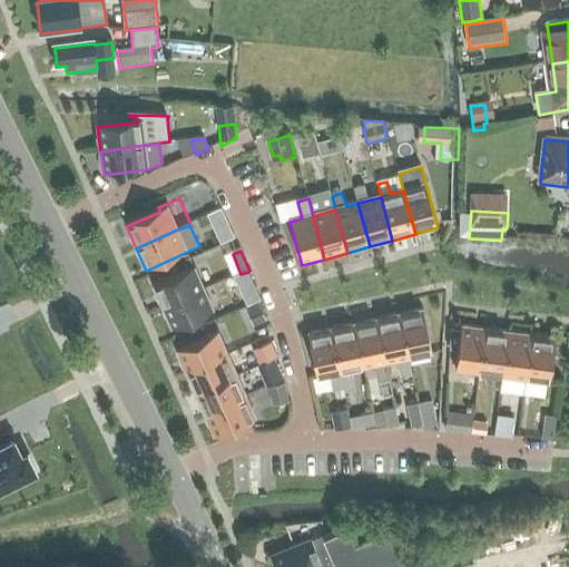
[(204,291),(195,270),(154,287),(163,310),(204,291)]
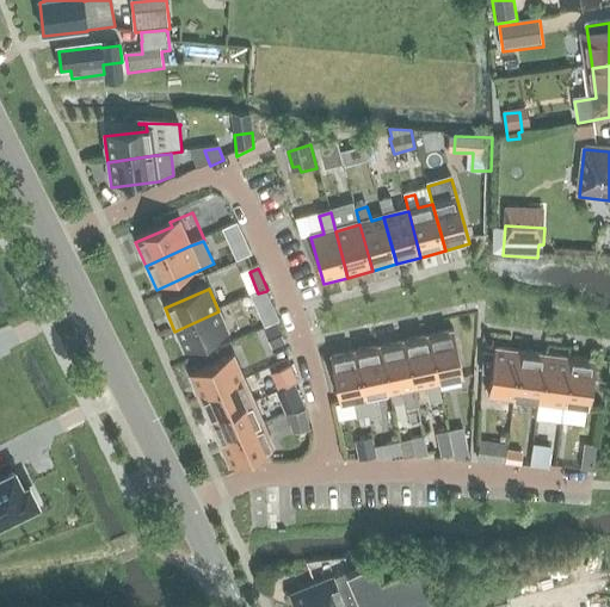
[(258,293),(251,297),(258,311),(272,305),(266,291),(258,293)]
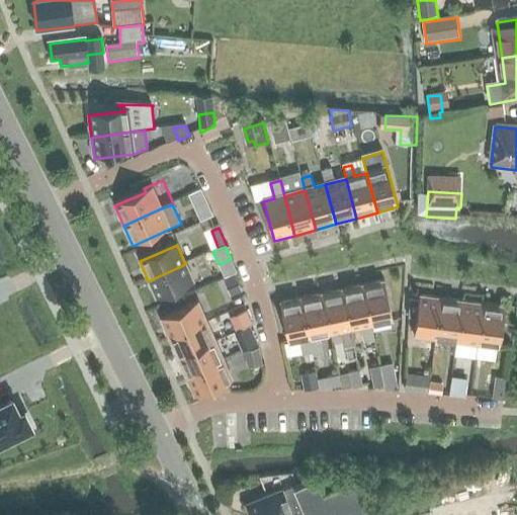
[(194,284),(185,264),(148,281),(157,301),(194,284)]
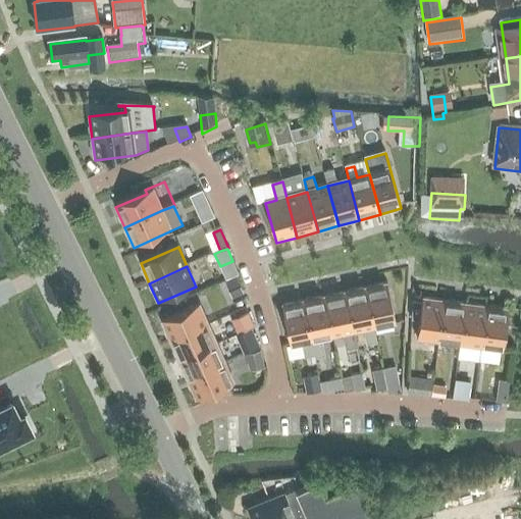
[(237,279),(225,284),(232,301),(244,296),(237,279)]
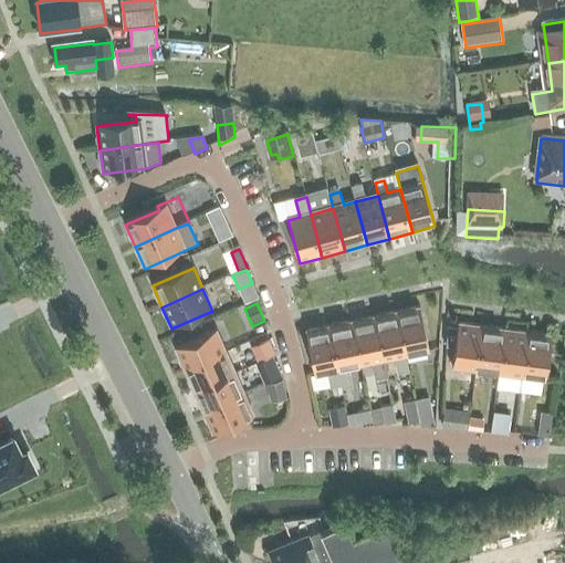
[(421,310),(398,314),(407,358),(430,353),(421,310)]
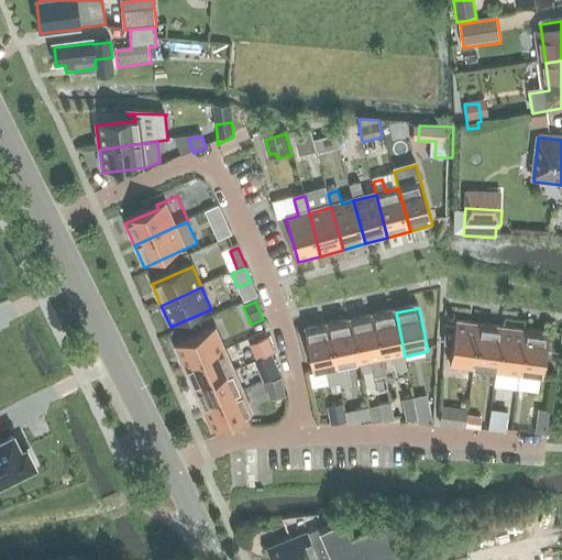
[(405,357),(396,313),(373,317),(382,361),(394,359),(397,373),(407,371),(405,357)]
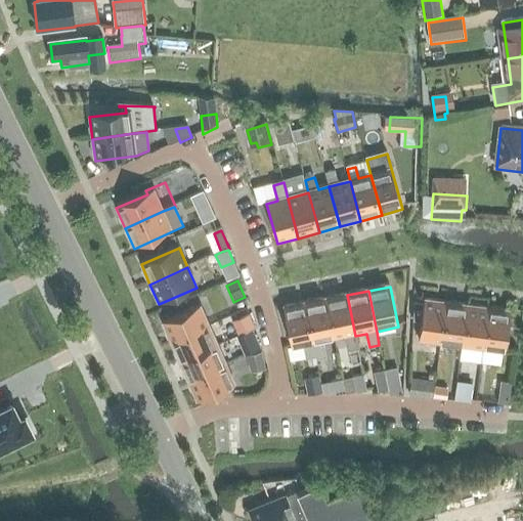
[(347,295),(325,300),(335,340),(346,338),(349,351),(358,349),(355,336),(347,295)]
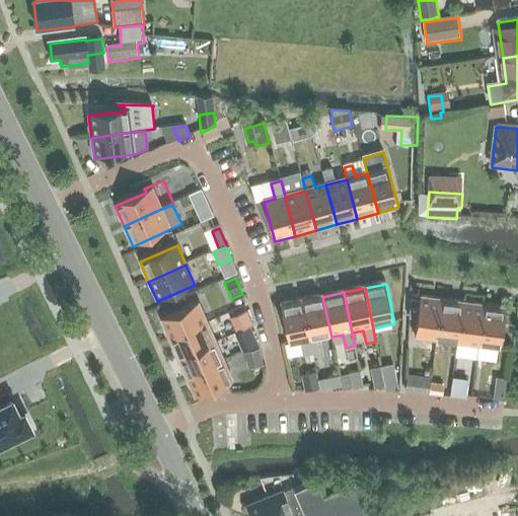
[(302,301),(310,342),(313,355),(313,357),(323,355),(320,340),(331,337),(322,297),(302,301)]
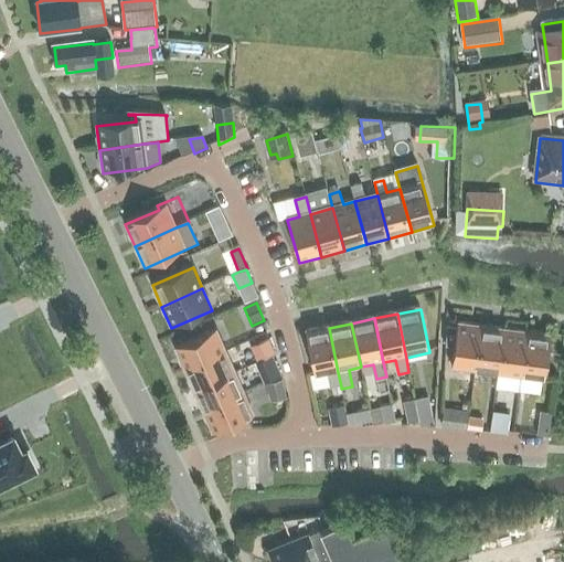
[(475,372),(481,328),(458,325),(457,329),(447,328),(446,348),(455,349),(451,369),(475,372)]
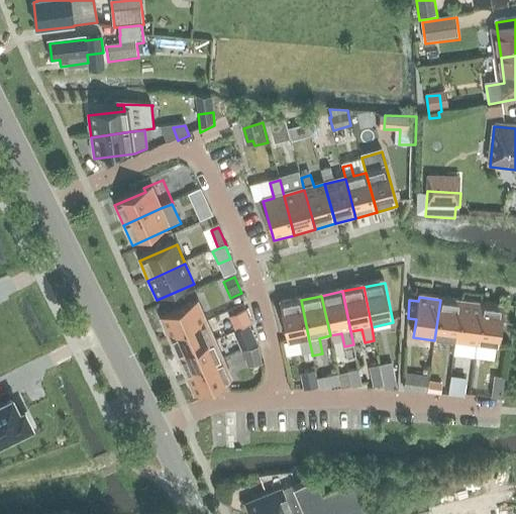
[(309,340),(301,300),(280,304),(288,344),(300,342),(303,354),(312,353),(309,340)]
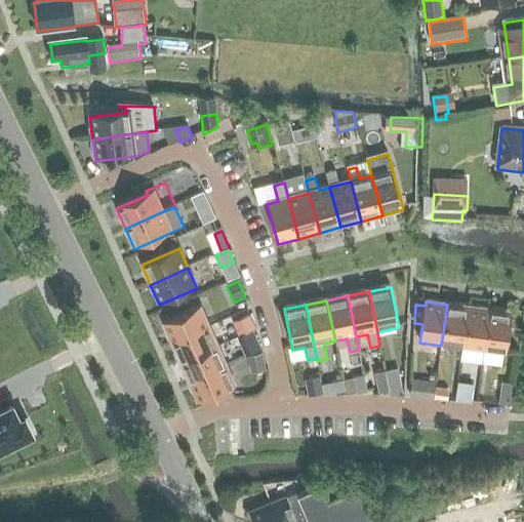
[(447,305),(441,346),(464,349),(469,308),(447,305)]
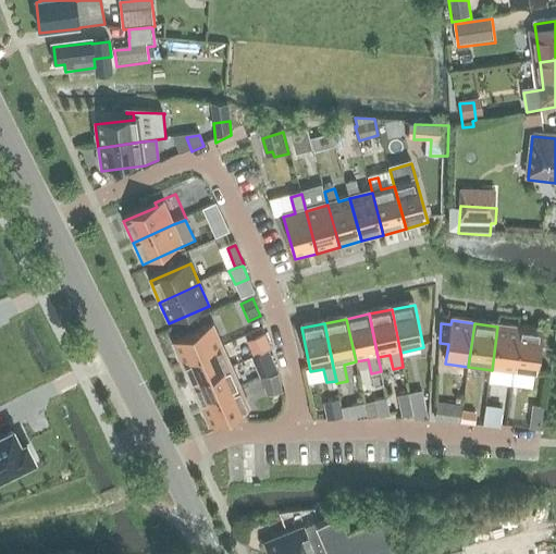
[(222,347),(213,327),(173,344),(182,366),(222,347)]
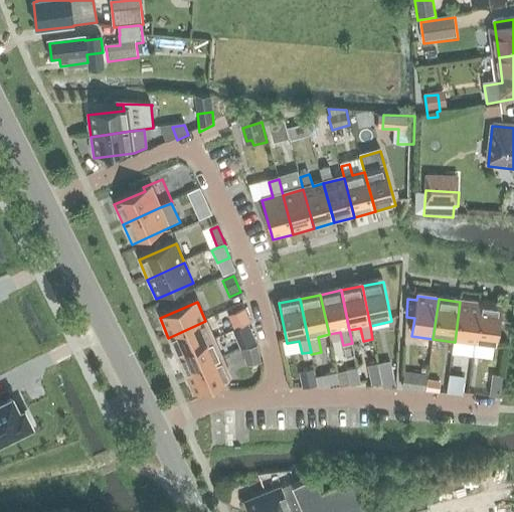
[(476,345),(481,305),(460,302),(455,342),(476,345)]
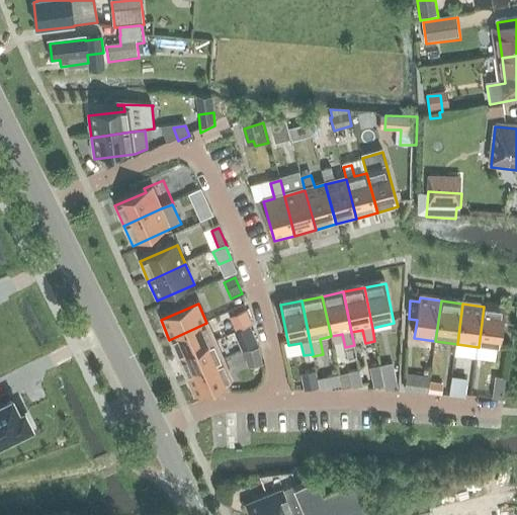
[(500,349),(505,309),(484,307),(479,347),(500,349)]
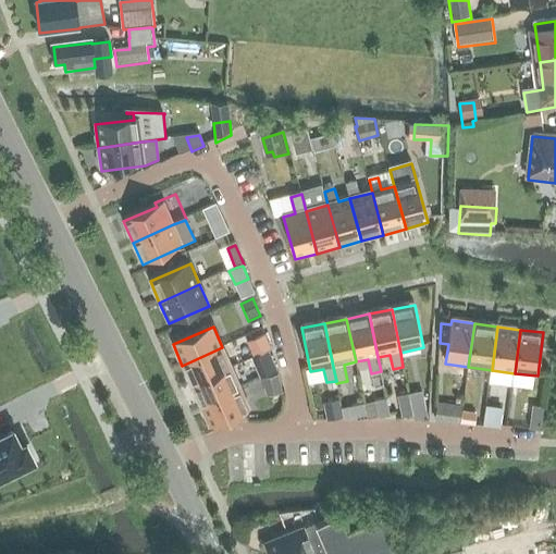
[(192,386),(232,369),(222,347),(182,366),(192,386)]
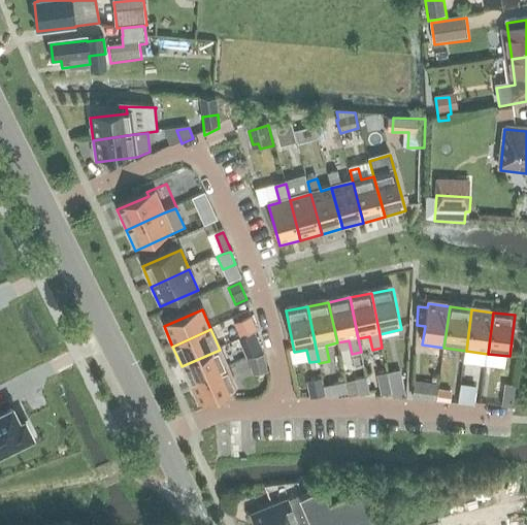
[(191,387),(229,369),(220,350),(182,366),(191,387)]
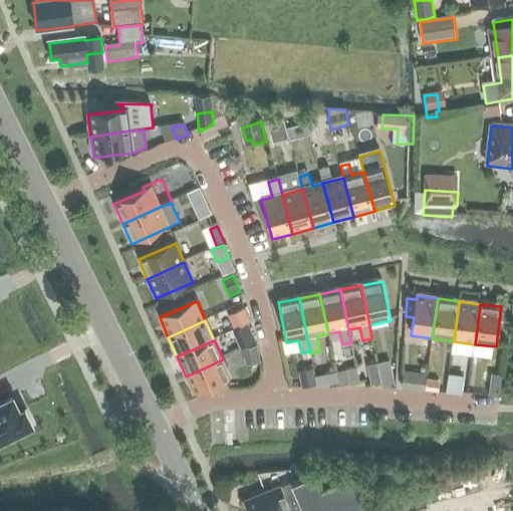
[(186,376),(194,396),(231,379),(223,359),(186,376)]
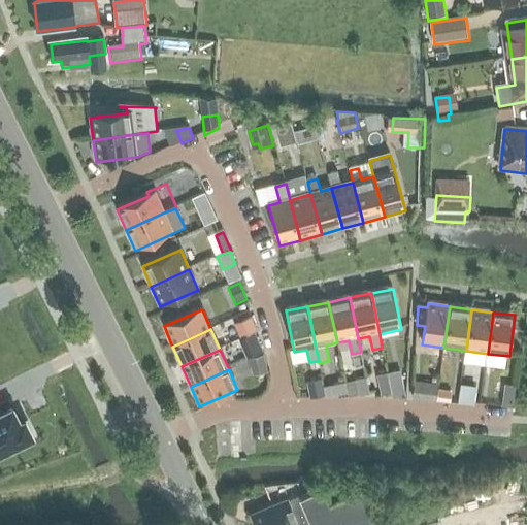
[(388,375),(377,378),(382,398),(392,396),(388,375)]
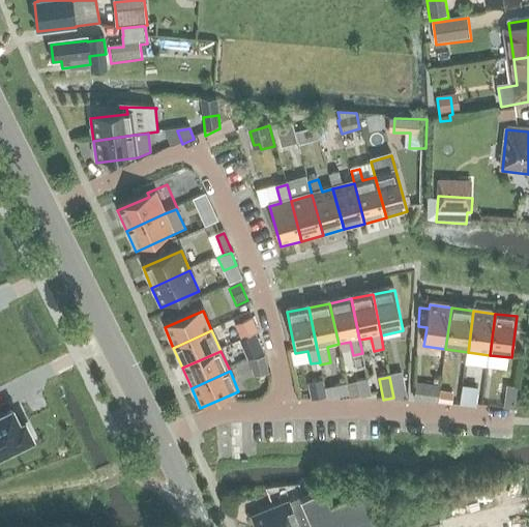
[(323,382),(307,385),(312,402),(327,399),(323,382)]
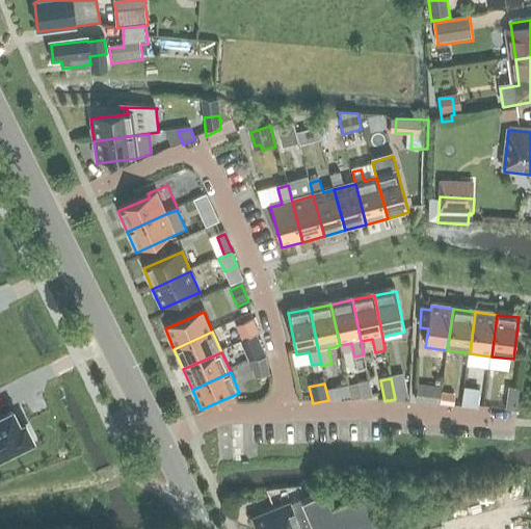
[(369,384),(359,386),(362,401),(372,399),(369,384)]
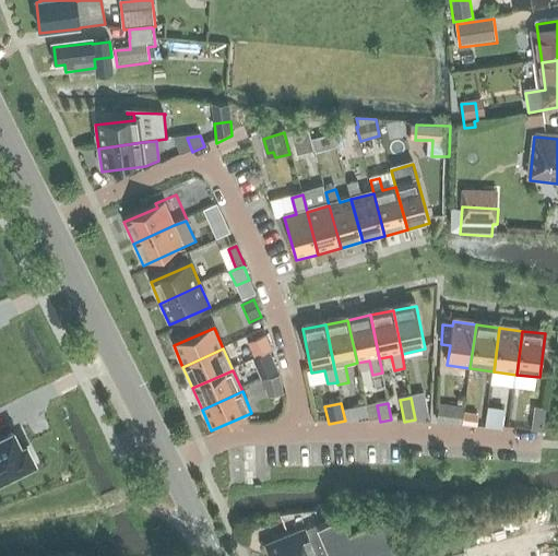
[(366,407),(355,410),(357,421),(368,418),(366,407)]
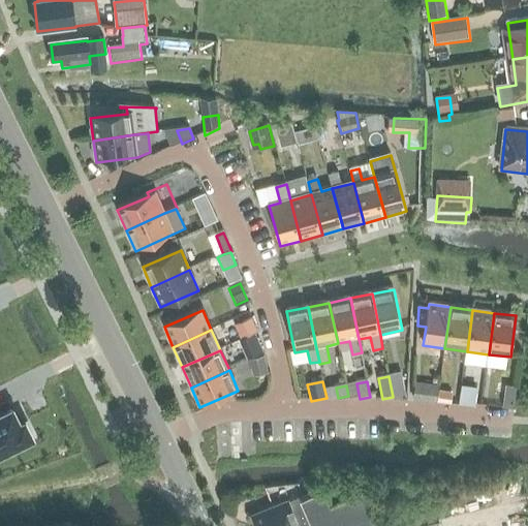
[(479,389),(463,387),(460,406),(476,408),(479,389)]
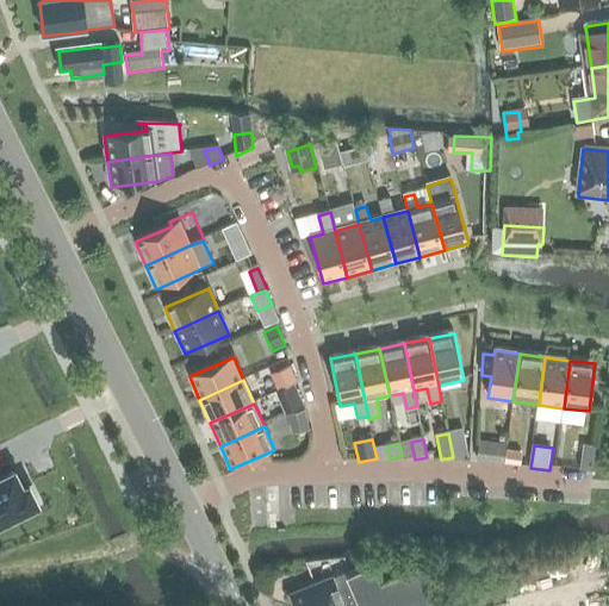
[(584,447),(580,472),(592,473),(596,448),(584,447)]
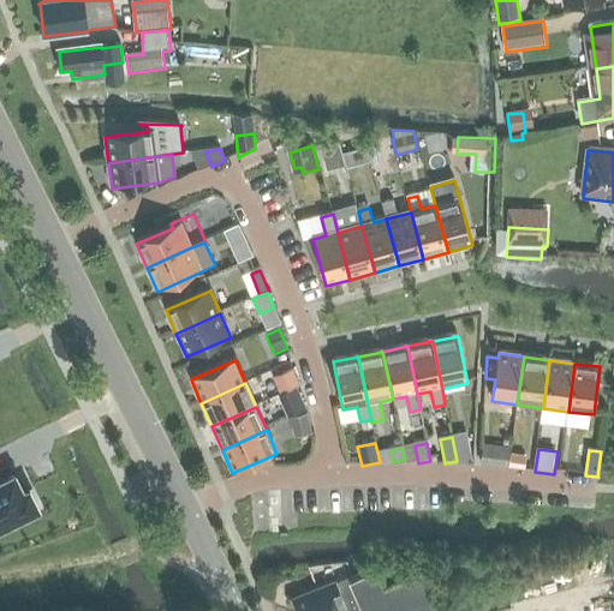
[(512,455),(510,469),(524,472),(526,457),(512,455)]
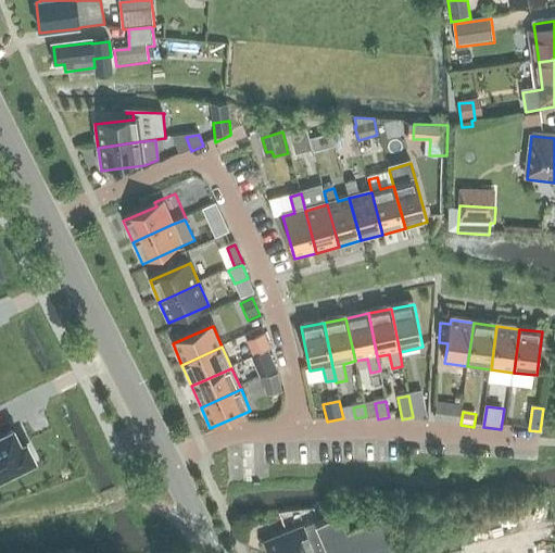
[(446,423),(459,425),(461,415),(449,413),(446,423)]
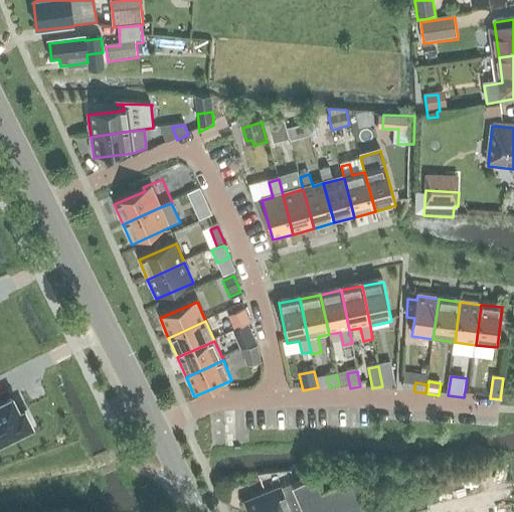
[(0,449),(16,442),(14,437),(31,428),(24,413),(20,415),(12,401),(0,407),(0,449)]
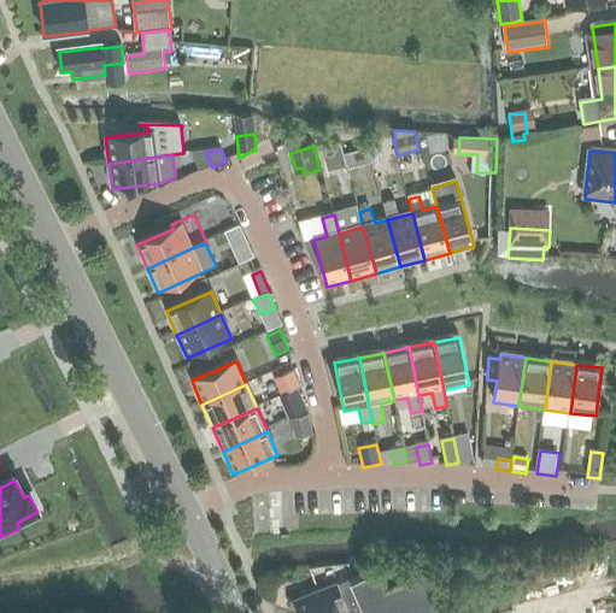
[(512,612),(511,607),(481,612),(445,612),(428,571),(385,589),(377,571),(336,589),(335,588),(295,603),(298,612),(512,612)]
